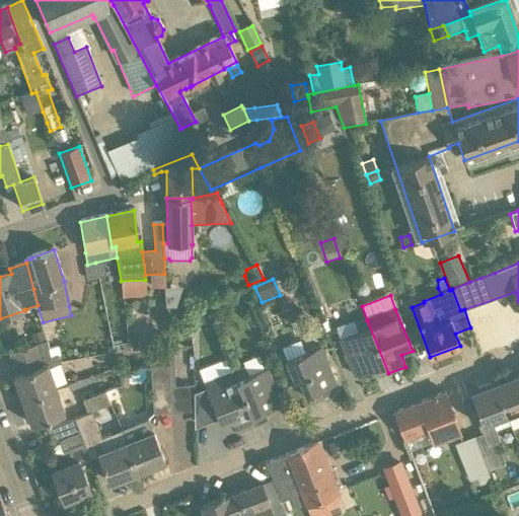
[(204,325),(213,322),(210,314),(201,318),(204,325)]
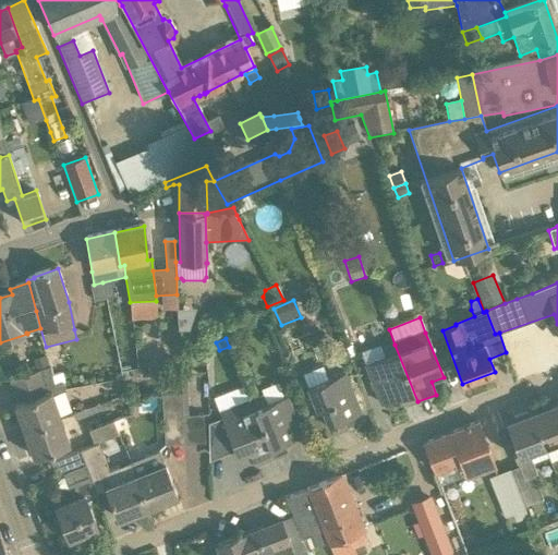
[(417,401),(395,345),(381,350),(385,359),(365,366),(381,406),(400,399),(403,408),(417,401)]
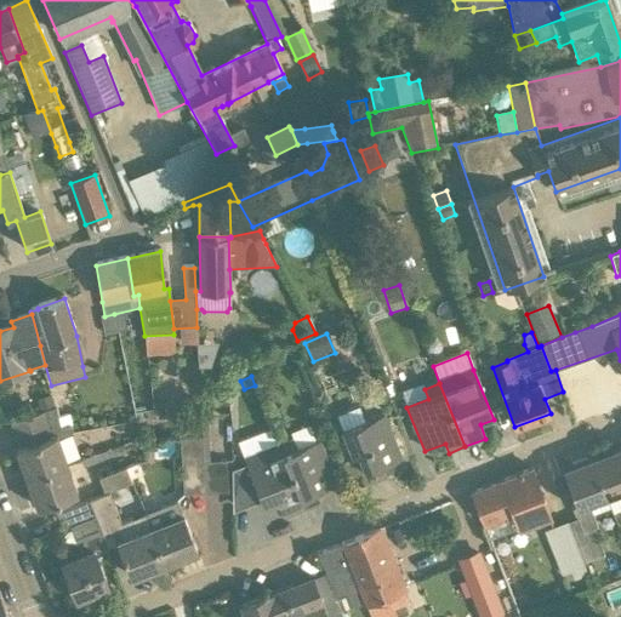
[(35,403),(40,415),(56,410),(52,396),(35,403)]
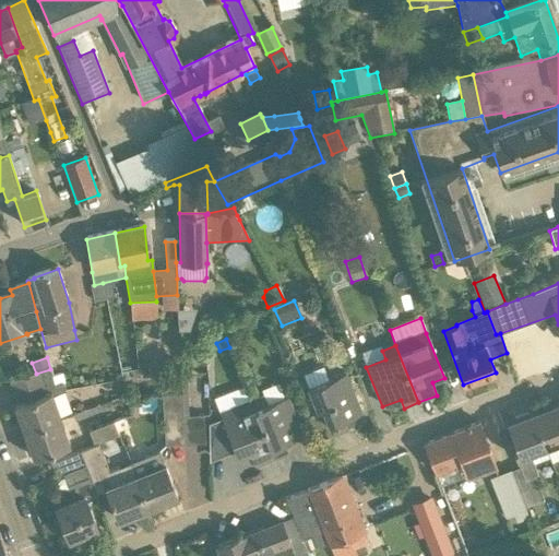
[(50,369),(36,374),(10,382),(19,404),(14,406),(23,433),(60,420),(52,398),(50,390),(54,389),(50,369)]
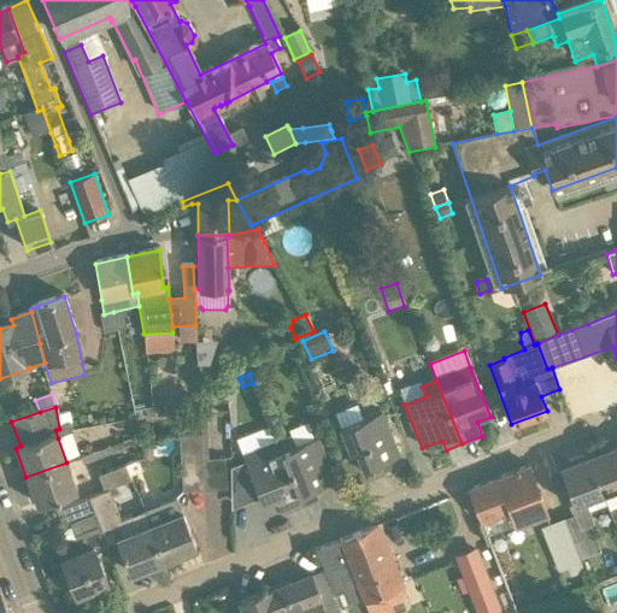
[(399,458),(381,413),(340,430),(351,457),(357,454),(368,481),(383,475),(380,465),(399,458)]
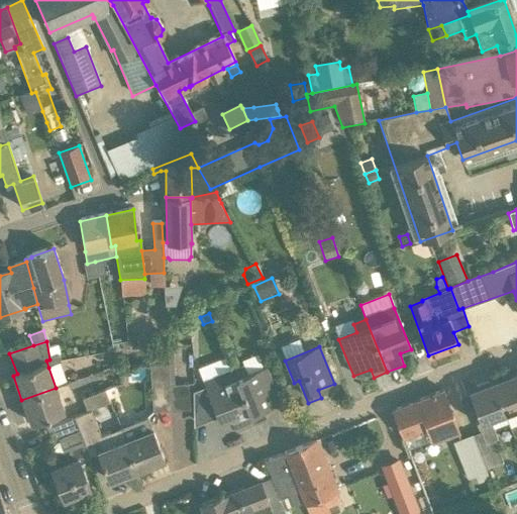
[(57,347),(48,349),(49,360),(59,356),(57,347)]
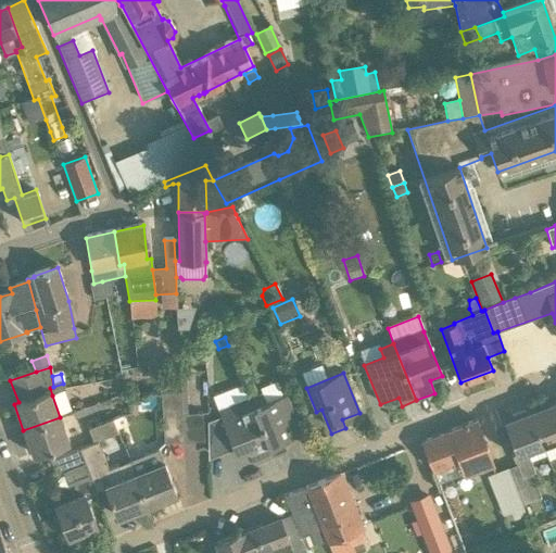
[(182,410),(181,410),(180,394),(161,396),(164,444),(185,443),(184,415),(182,410)]
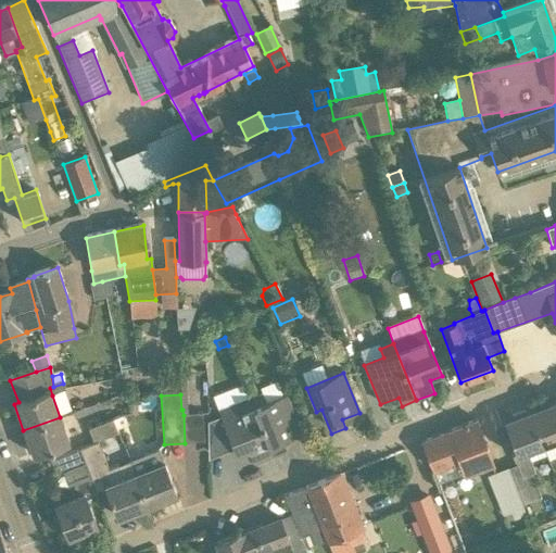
[(302,436),(286,396),(266,403),(263,396),(250,400),(273,457),(287,452),(282,443),(302,436)]
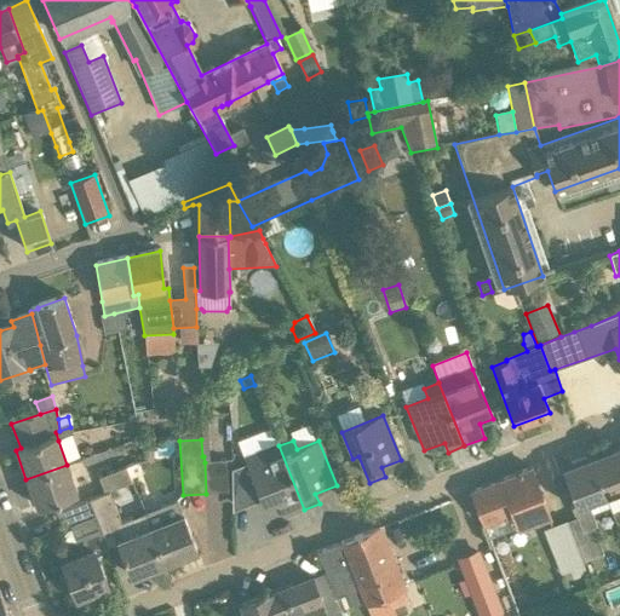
[(304,510),(279,445),(245,460),(264,508),(277,504),(282,518),(304,510)]
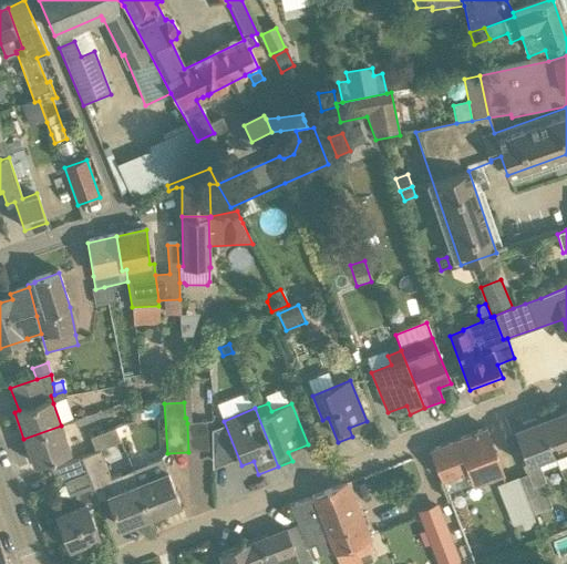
[(130,426),(133,424),(141,424),(140,409),(132,409),(133,422),(130,422),(130,426)]
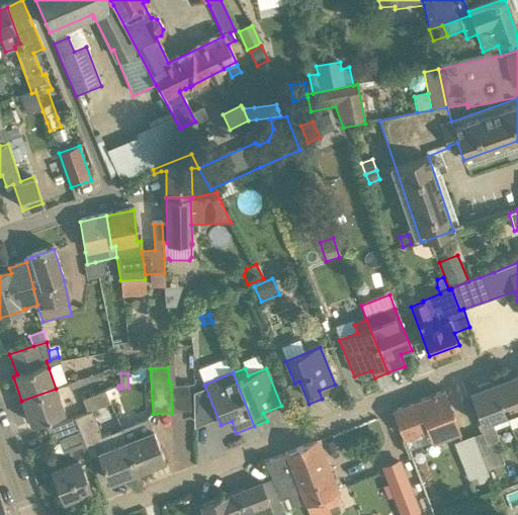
[(517,378),(517,375),(509,378),(508,376),(497,380),(497,383),(494,384),(506,416),(517,411),(517,378)]
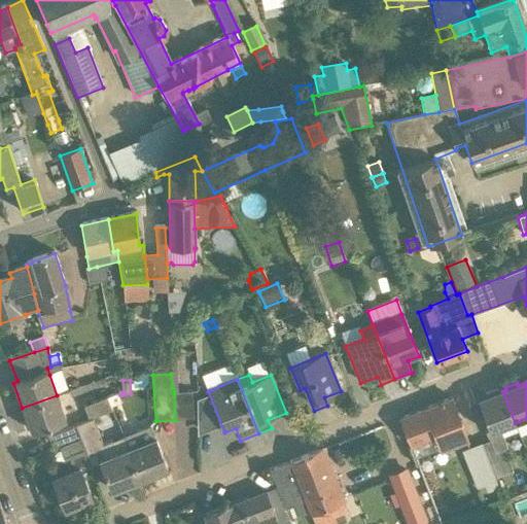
[(515,423),(502,391),(498,393),(497,390),(485,395),(486,397),(478,400),(485,419),(482,420),(490,441),(483,444),(483,445),(496,480),(513,474),(507,459),(508,459),(504,450),(507,449),(500,428),(515,423)]
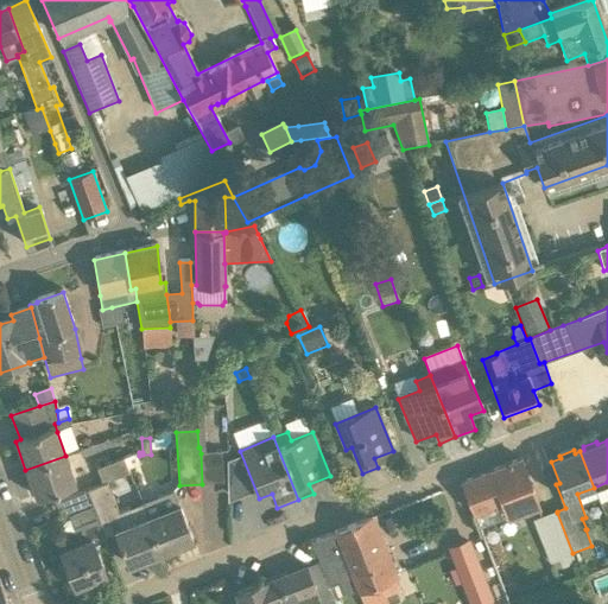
[(221,452),(201,453),(202,484),(223,483),(221,452)]
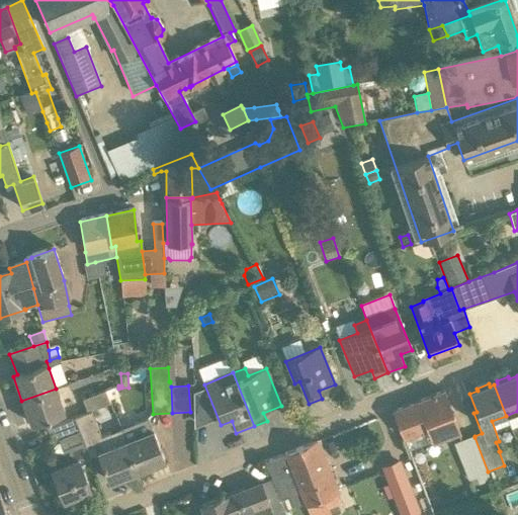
[(30,426),(65,414),(56,389),(21,401),(30,426)]
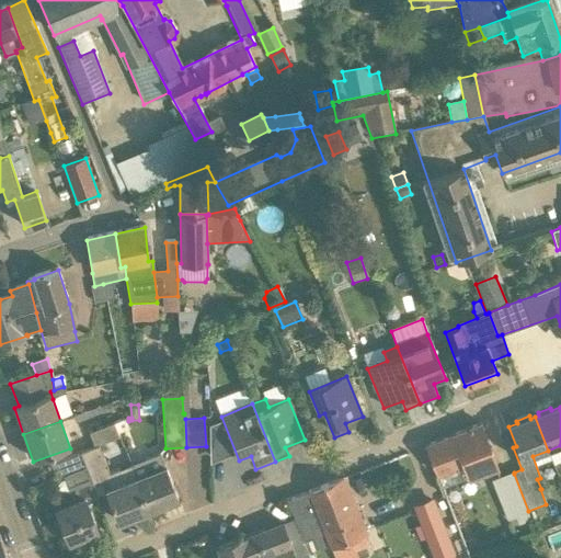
[(89,434),(94,447),(99,446),(119,437),(114,423),(89,434)]
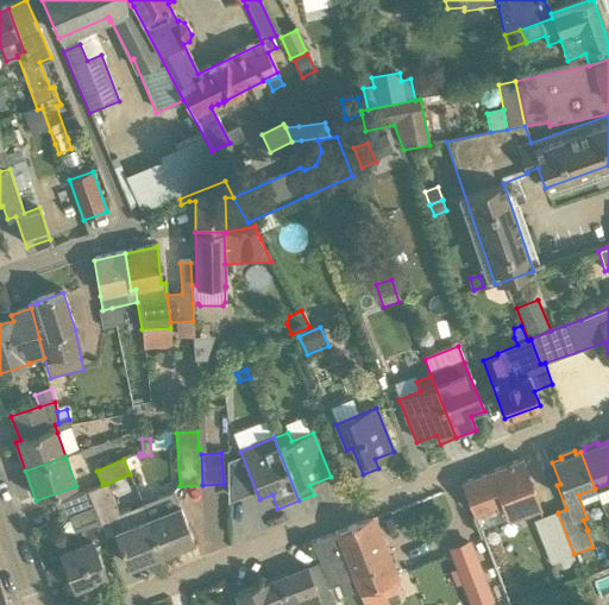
[(462,484),(484,541),(493,537),(482,512),(502,505),(508,521),(540,508),(521,461),(462,484)]
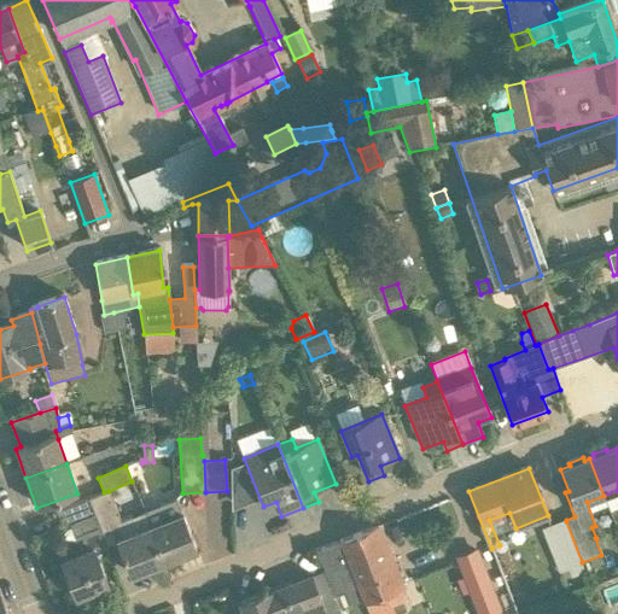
[(94,515),(106,547),(117,543),(130,577),(164,563),(145,513),(130,518),(121,521),(109,491),(104,492),(88,500),(88,501),(94,515)]
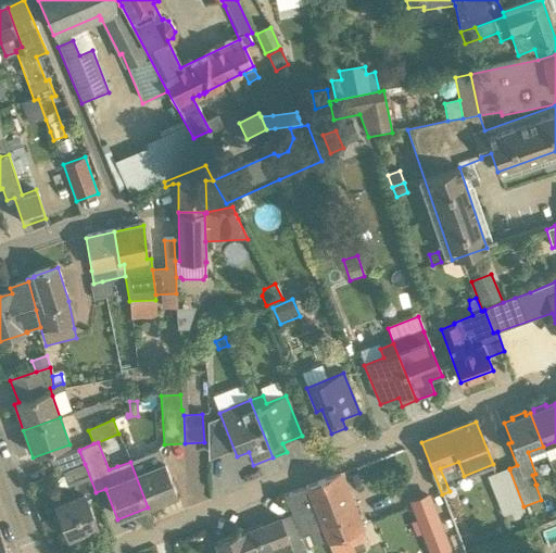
[(159,450),(141,456),(130,462),(148,507),(177,495),(159,450)]
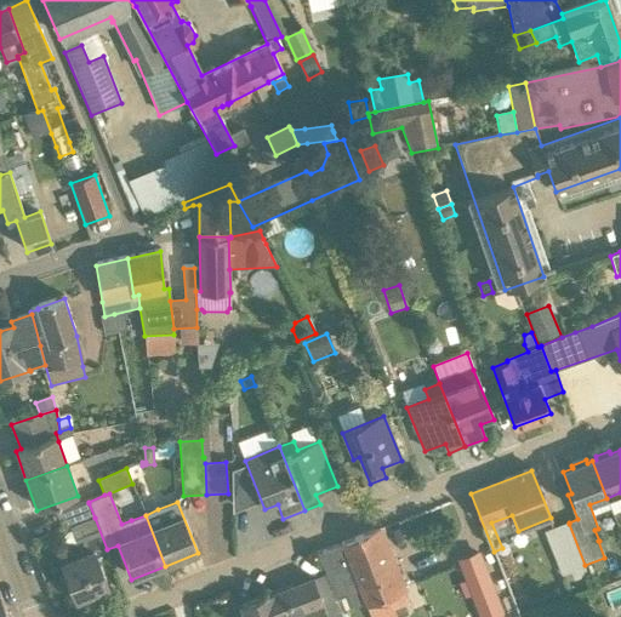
[(69,529),(81,558),(62,565),(77,601),(108,588),(95,554),(107,549),(95,518),(89,503),(58,516),(63,531),(69,529)]
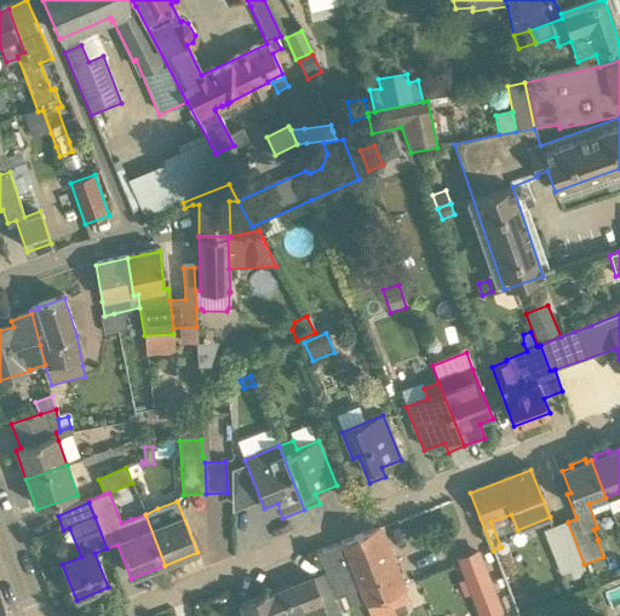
[(585,568),(584,564),(568,523),(543,533),(561,579),(585,568)]
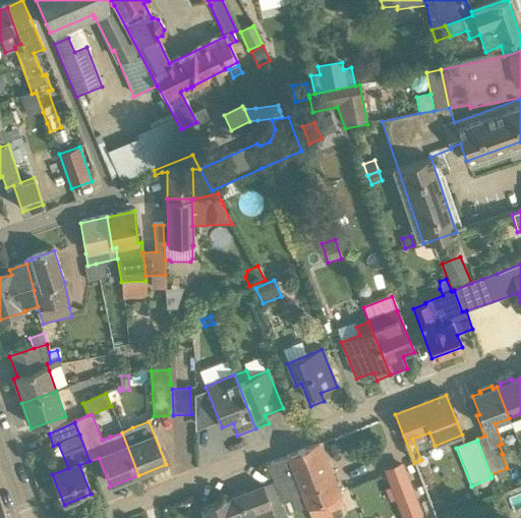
[(342,510),(317,446),(267,465),(282,504),(291,500),(296,512),(306,508),(309,517),(332,517),(331,514),(340,510),(342,510)]
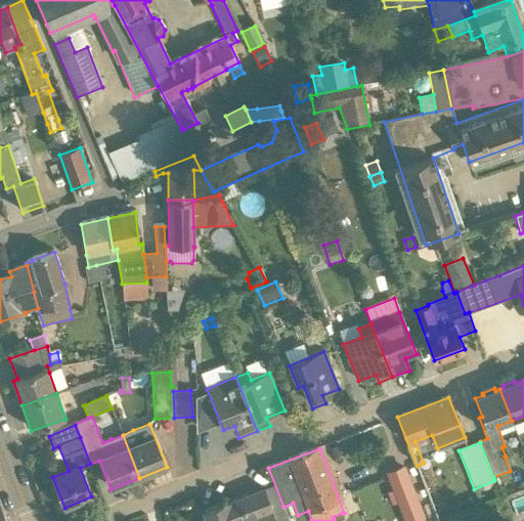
[(276,520),(264,489),(263,489),(203,513),(205,520),(246,520),(255,517),(256,520),(276,520)]
